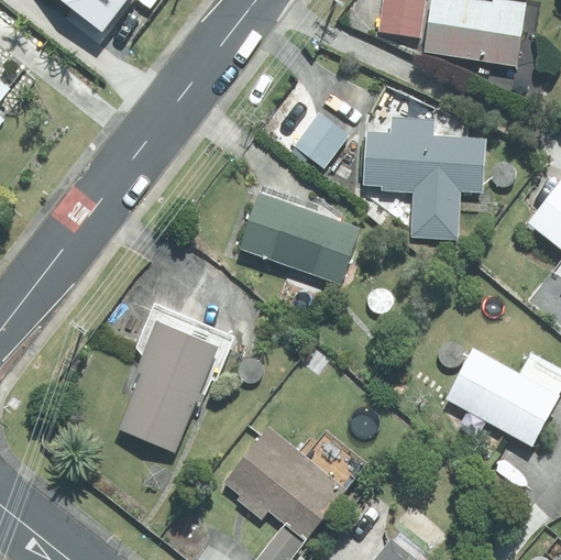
[(384,0),(381,31),(420,35),(425,0),(384,0)]
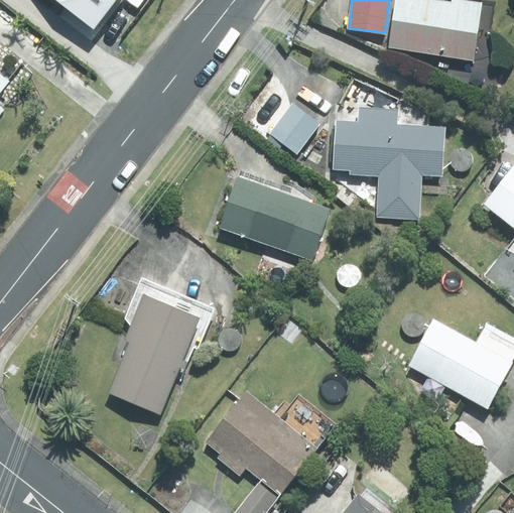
[(397,0),(389,47),(473,60),(482,3),(463,0),(451,0),(451,1),(443,0),(397,0)]
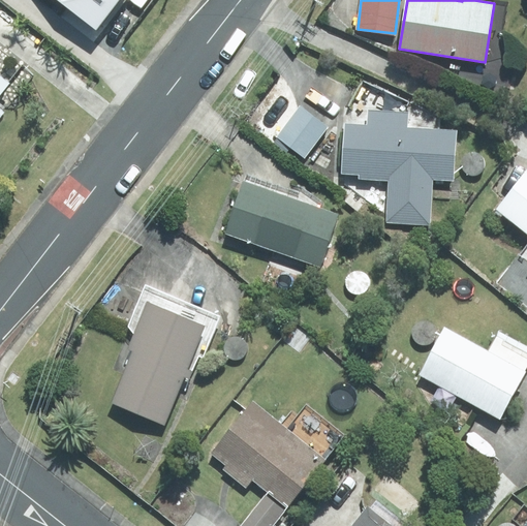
[(0,116),(3,113),(0,111),(0,92),(8,82),(0,74),(0,116)]
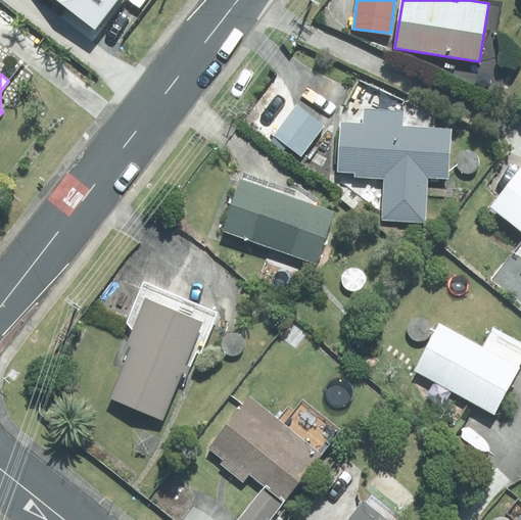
[(297,103),(274,134),(301,155),(325,126),(297,103)]
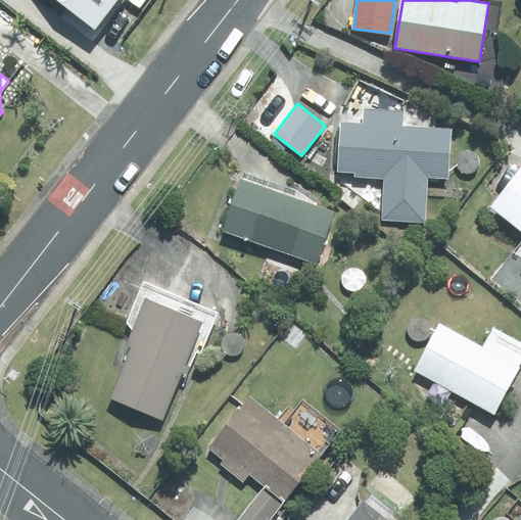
[(452,130),(401,127),(403,112),(364,109),(363,125),(340,124),(337,170),(354,171),(354,176),(397,179),(397,174),(447,178),(452,130)]
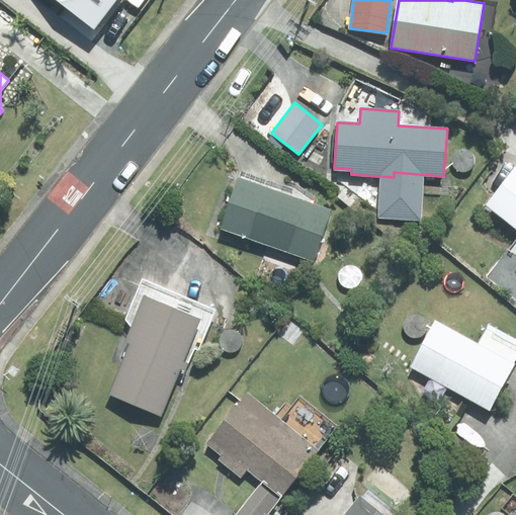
[(515,167),(486,204),(515,228),(515,167)]
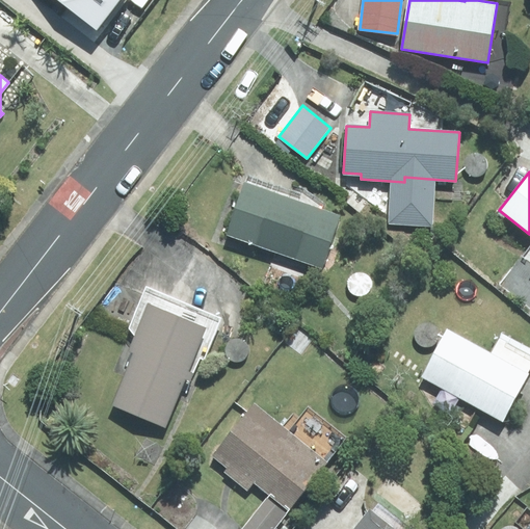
[(243,184),(226,235),(321,267),(339,216),(243,184)]
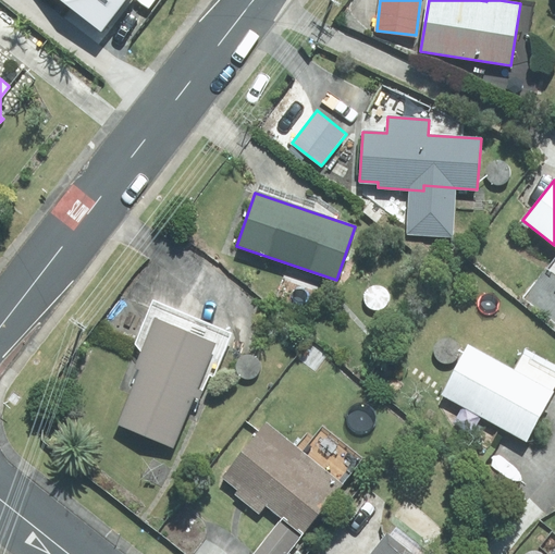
[(529,229),(521,236),(532,245),(540,238),(529,229)]
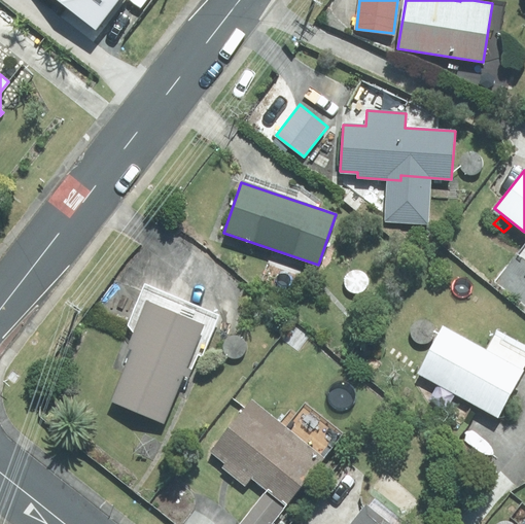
[(126,348),(131,350),(111,398),(165,419),(202,324),(143,301),(126,348)]
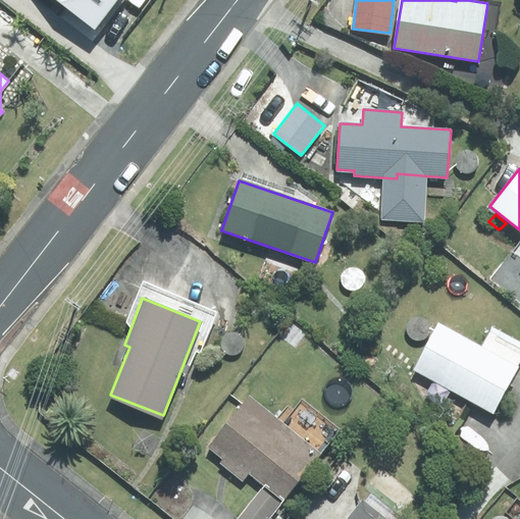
[(413,369),(492,414),(518,368),(439,324),(413,369)]
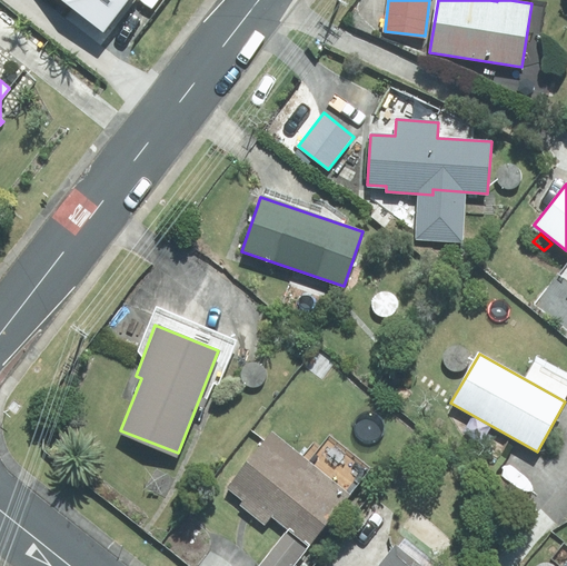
[(271,515),(288,528),(258,565),(291,565),(349,494),(272,432),(228,488),(244,502),(240,505),(264,524),(271,515)]
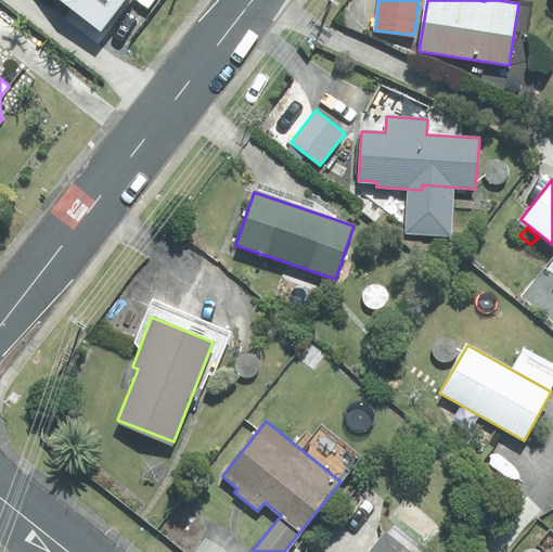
[(418,551),(421,549),(407,538),(401,547),(384,533),(368,551),(418,551)]
